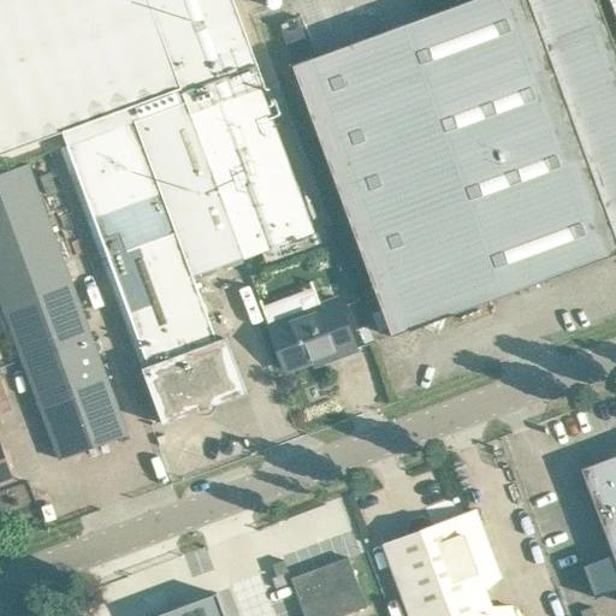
[(315,229),(270,111),(261,88),(265,87),(232,0),(0,0),(0,155),(63,132),(76,169),(158,390),(165,386),(176,416),(196,408),(197,410),(214,404),(212,397),(234,390),(224,365),(231,362),(214,317),(207,319),(191,274),(315,229)]
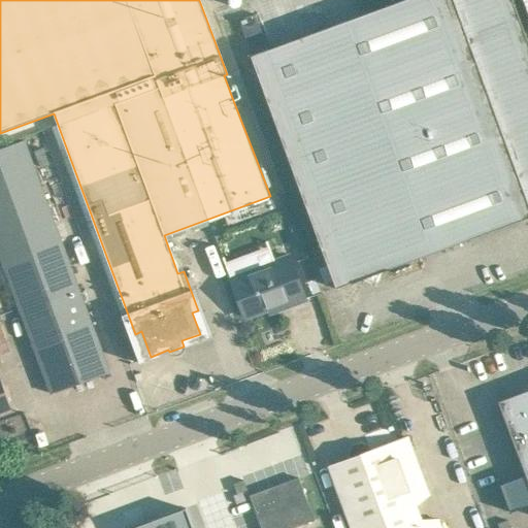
[(406,116),(454,244),(527,217),(527,44),(512,0),(406,0),(369,13),(406,116)]
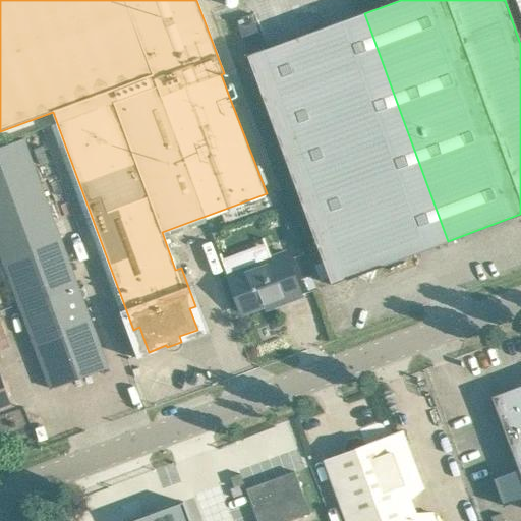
[(364,13),(265,50),(251,14),(236,19),(250,56),(248,56),(316,241),(308,243),(310,250),(319,247),(332,284),(448,241),(401,114),(364,13)]
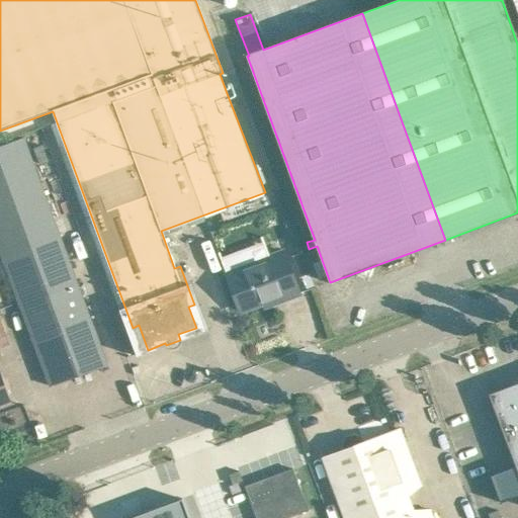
[(0,147),(0,250),(50,385),(107,364),(24,139),(0,147)]
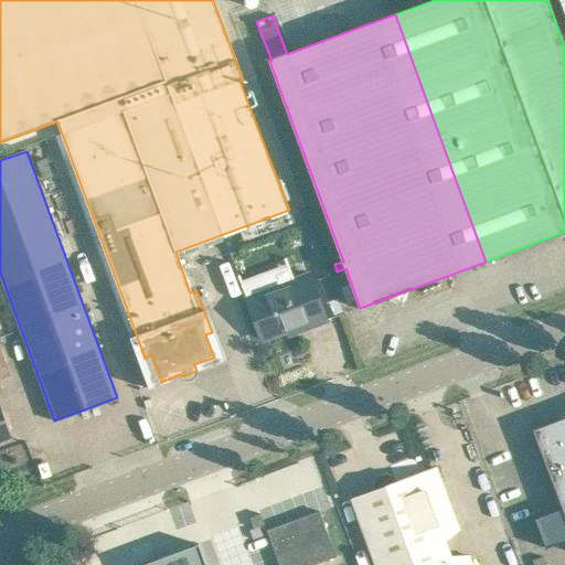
[(44,179),(53,174),(46,158),(38,162),(44,179)]
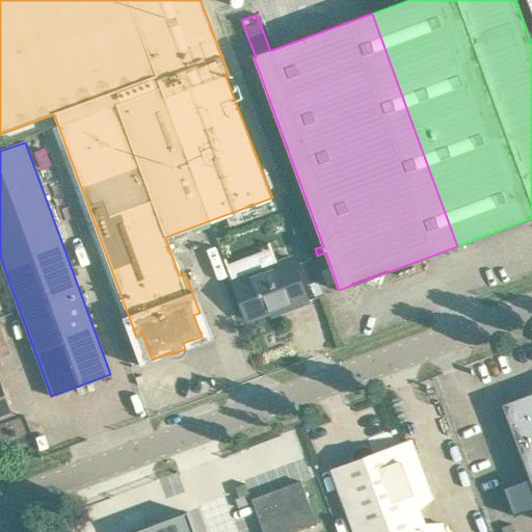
[(246,320),(269,311),(271,315),(283,311),(309,301),(292,259),(276,264),(270,248),(228,264),(234,281),(232,281),(246,320)]
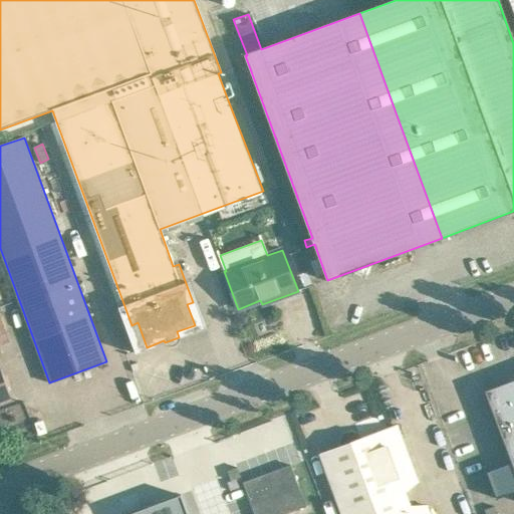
[(306,272),(299,251),(289,255),(297,275),(299,275),(303,287),(311,284),(306,272)]
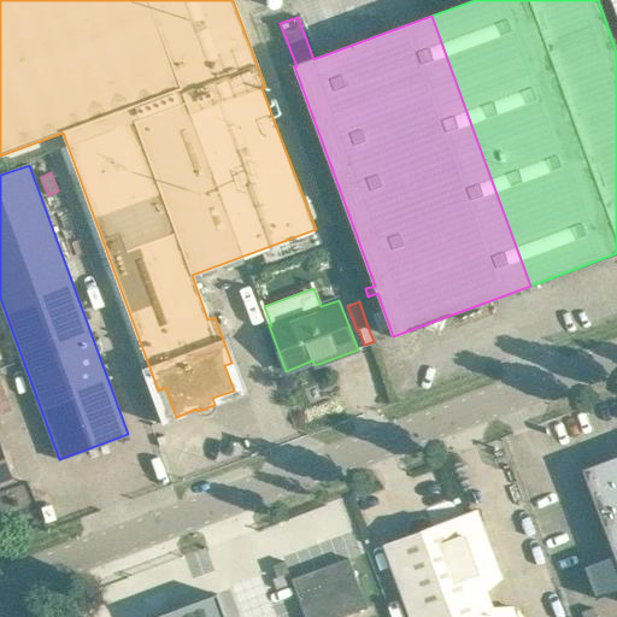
[(0,383),(0,415),(10,411),(0,383)]
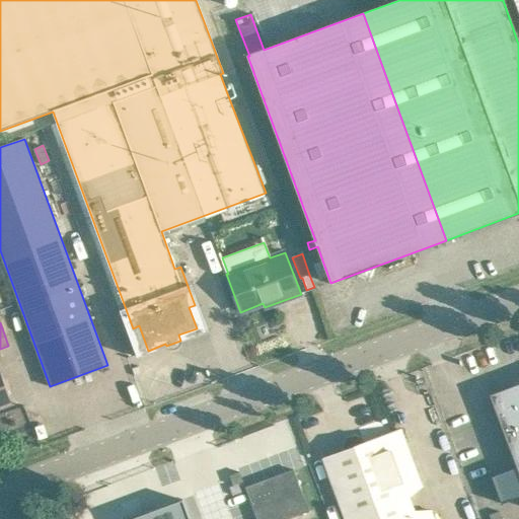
[(0,404),(10,400),(4,381),(0,371),(0,404)]
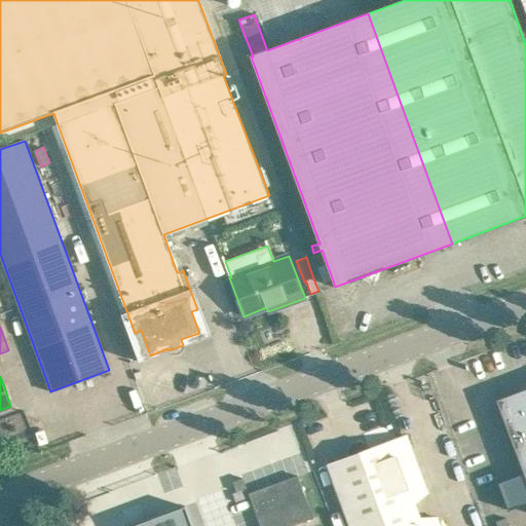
[(525,388),(495,400),(525,481),(525,388)]
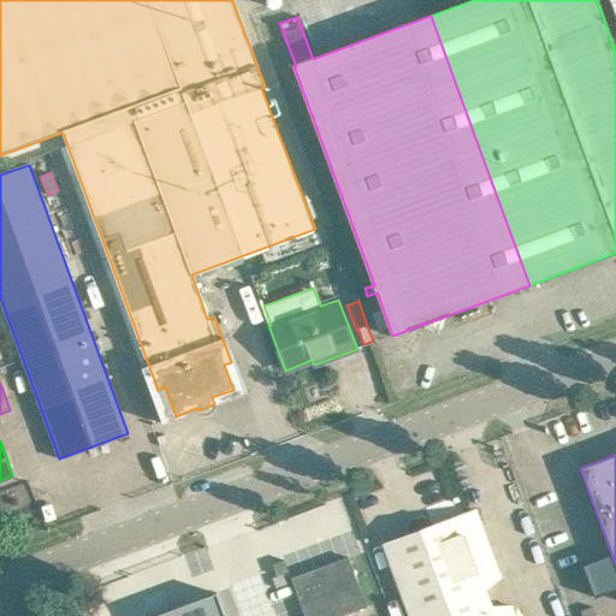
[(501,576),(477,510),(384,544),(409,615),(439,615),(487,598),(484,590),(501,576)]
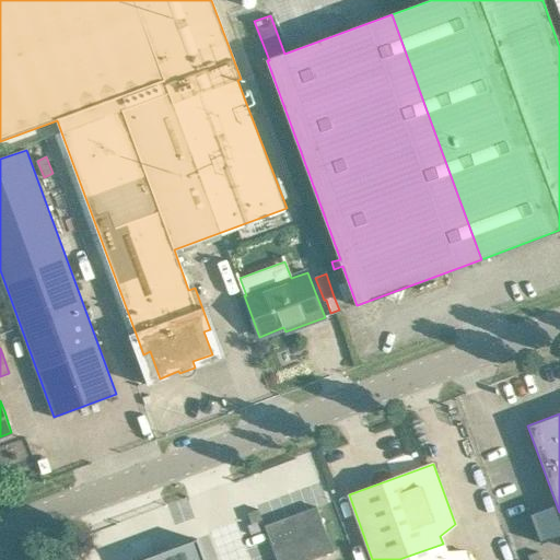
[(317,506),(266,526),(278,559),(311,559),(334,552),(317,506)]
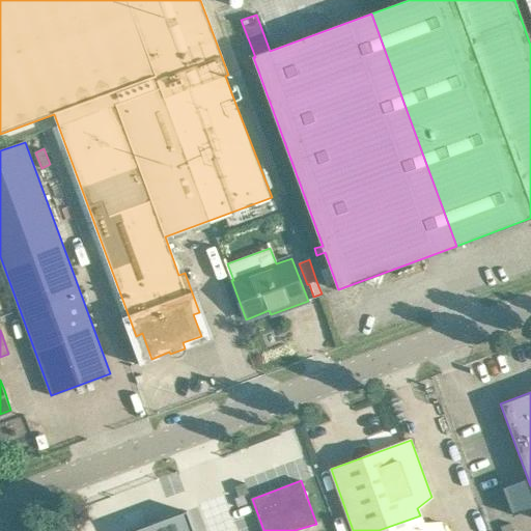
[(194,530),(187,510),(131,530),(194,530)]
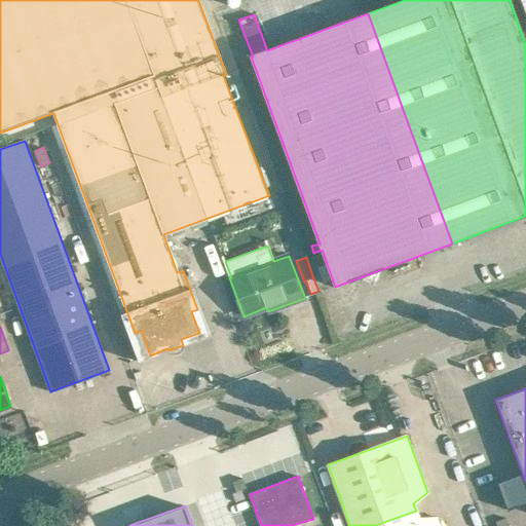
[(416,511),(375,525),(440,525),(437,518),(418,519),(416,511)]
